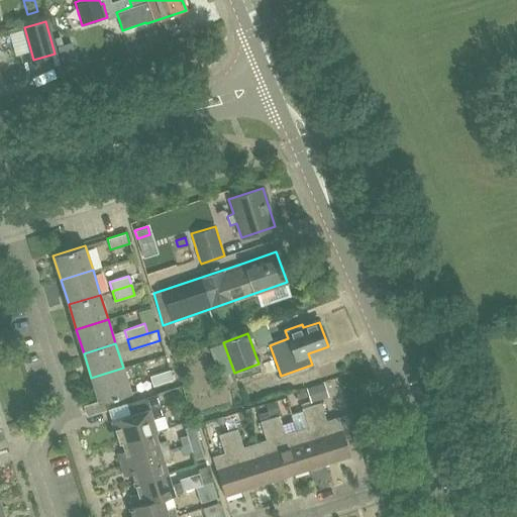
[(123,368),(91,378),(99,403),(131,393),(123,368)]
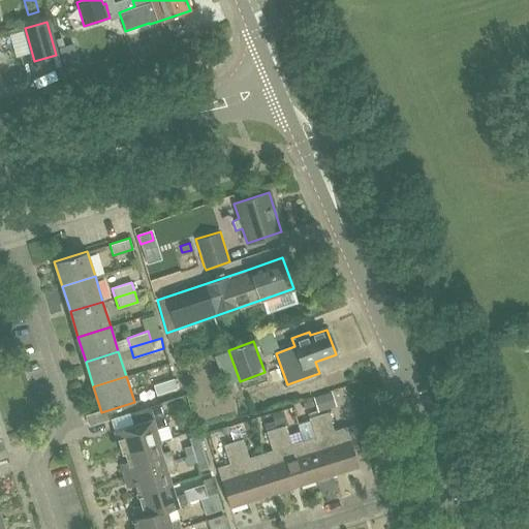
[(153,384),(156,395),(177,389),(174,378),(153,384)]
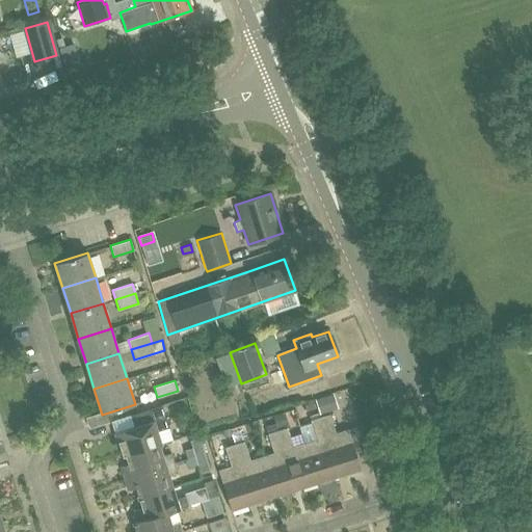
[(320,414),(337,408),(333,395),(316,400),(320,414)]
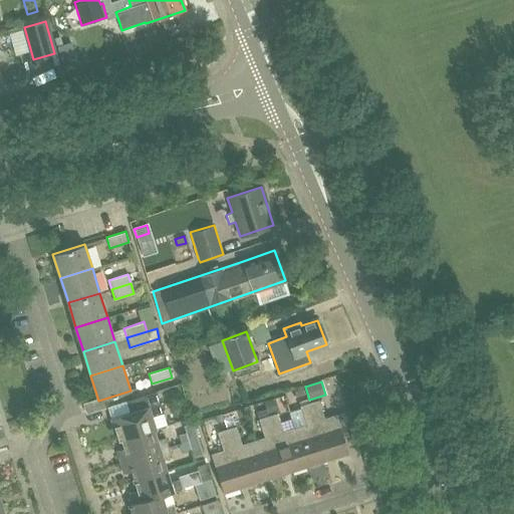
[(302,384),(294,387),(297,396),(305,393),(302,384)]
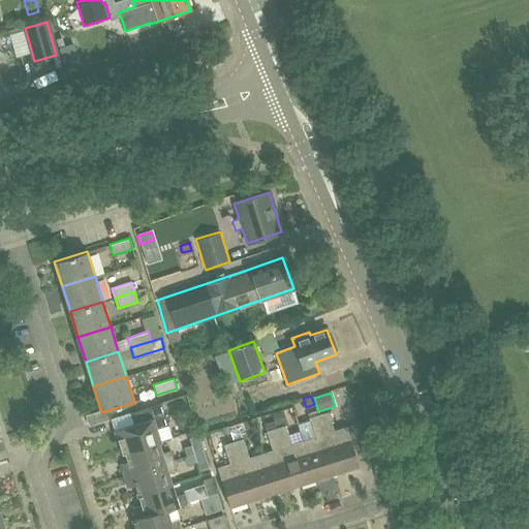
[(142,424),(114,433),(121,454),(124,453),(159,440),(156,429),(167,425),(165,416),(167,416),(167,415),(163,404),(137,412),(142,424)]
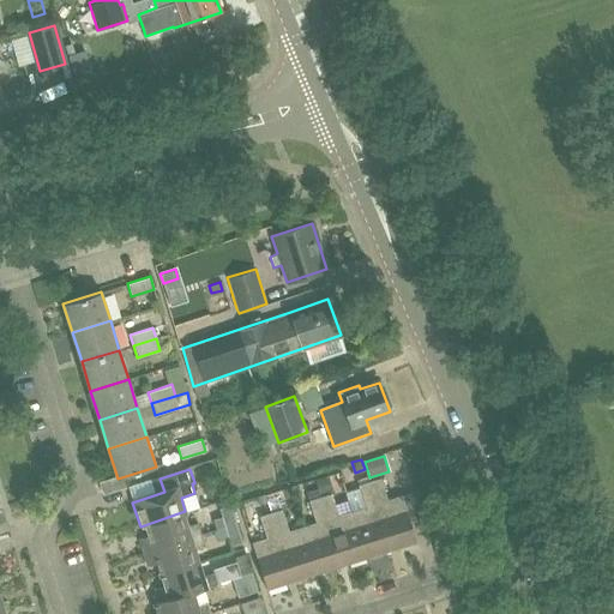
[(321,494),(331,491),(327,477),(317,481),(321,494)]
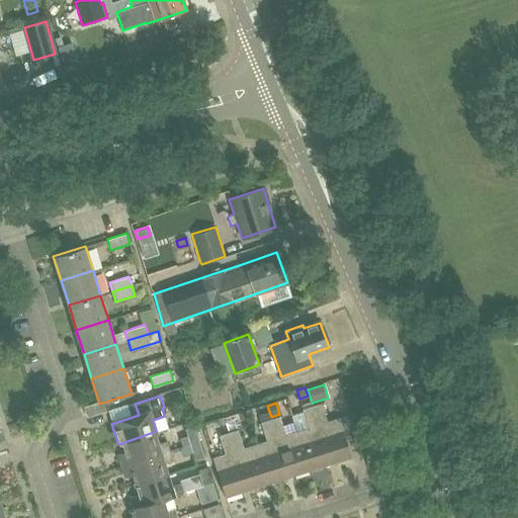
[(322,403),(312,406),(330,462),(351,456),(345,437),(352,434),(346,415),(339,418),(328,421),(322,403)]
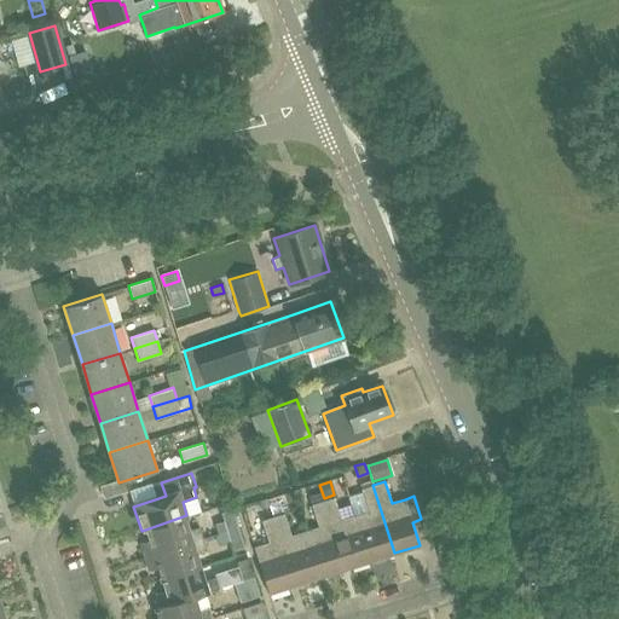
[(370,510),(357,515),(371,560),(394,553),(372,485),(363,487),(370,510)]
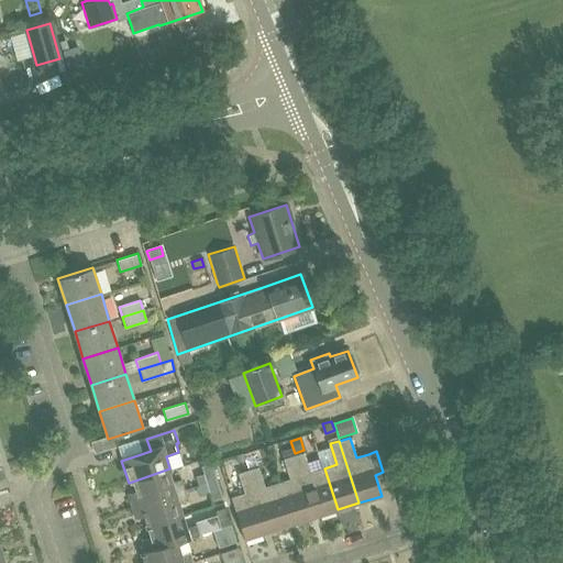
[(306,452),(295,455),(315,517),(338,509),(324,468),(312,472),(306,452)]
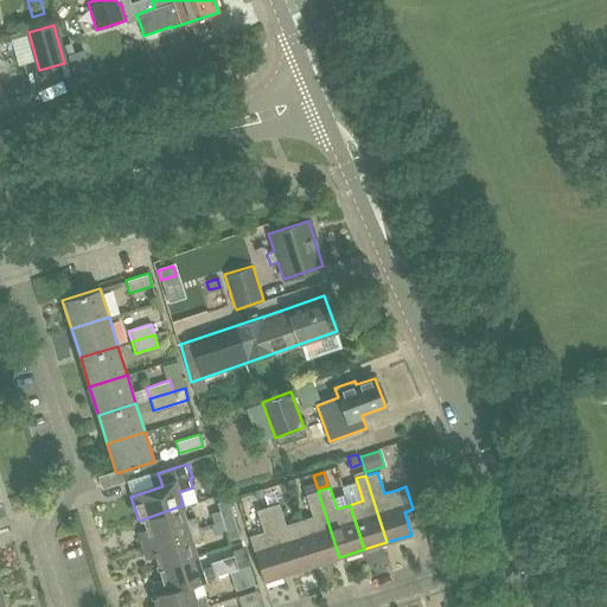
[(313,516),(300,521),(314,566),(339,557),(318,491),(306,494),(313,516)]
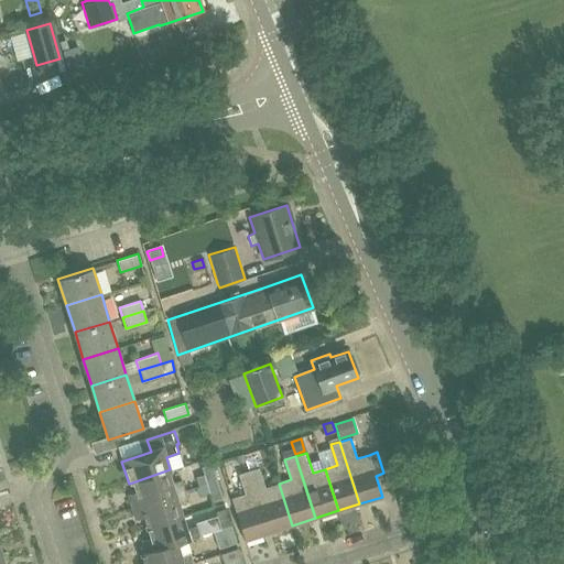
[(216,480),(210,465),(202,467),(205,476),(195,478),(198,486),(216,480)]
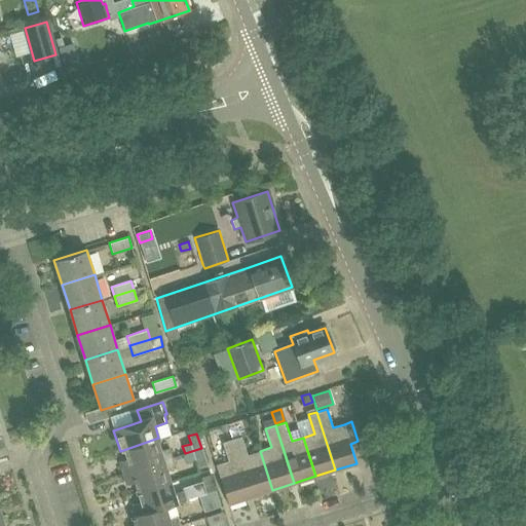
[(242,436),(232,439),(251,496),(272,490),(260,451),(249,454),(242,436)]
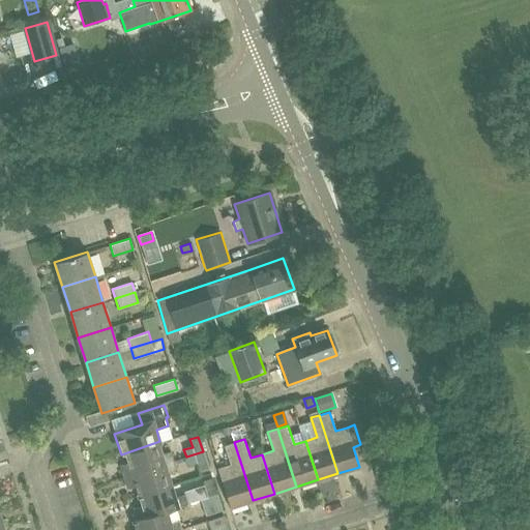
[(125,468),(122,469),(125,476),(173,461),(171,451),(163,454),(158,443),(159,442),(159,441),(124,453),(127,463),(125,468)]
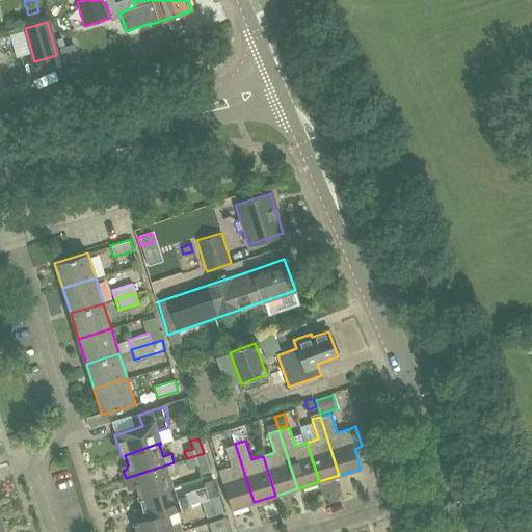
[(254,502),(235,444),(225,447),(232,464),(218,469),(231,509),(254,502)]
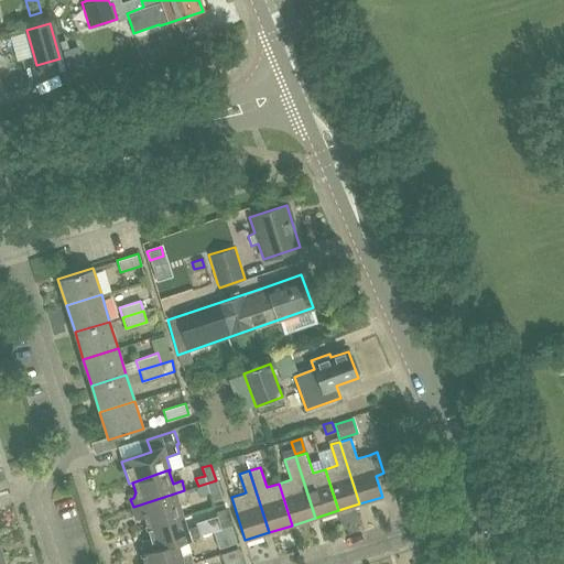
[(221,498),(216,480),(207,484),(213,501),(221,498)]
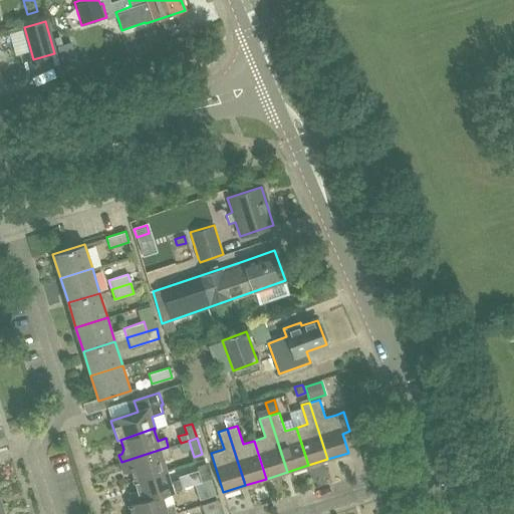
[(168,447),(121,462),(123,470),(126,469),(131,472),(133,481),(167,470),(164,459),(171,457),(168,447)]
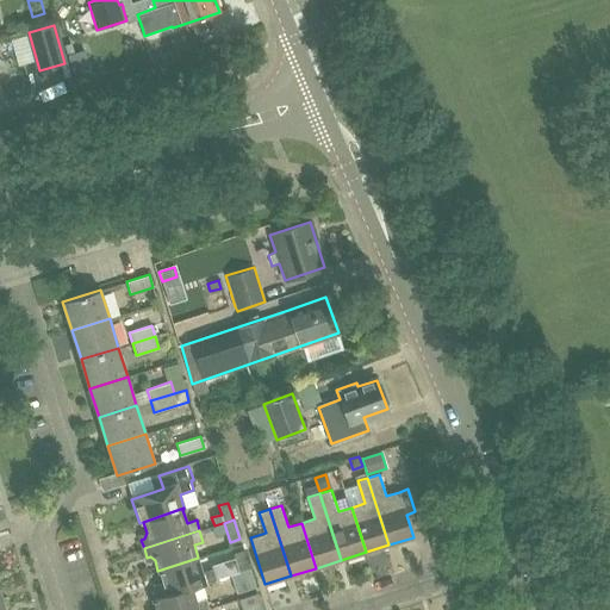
[(249,568),(244,551),(234,554),(240,572),(249,568)]
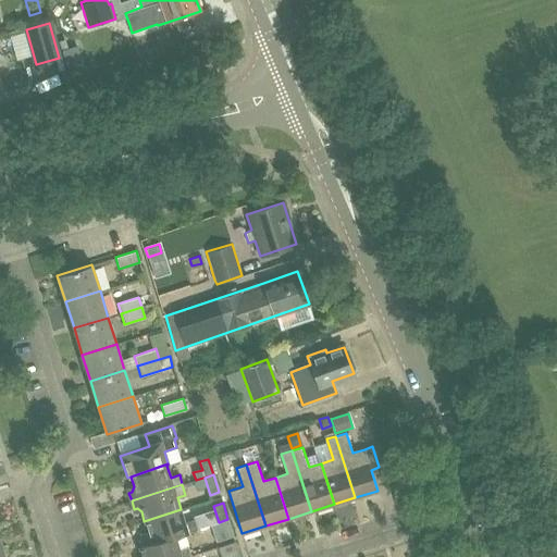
[(145,537),(143,537),(145,545),(176,535),(197,529),(194,520),(185,523),(181,509),(144,521),(147,531),(145,537)]
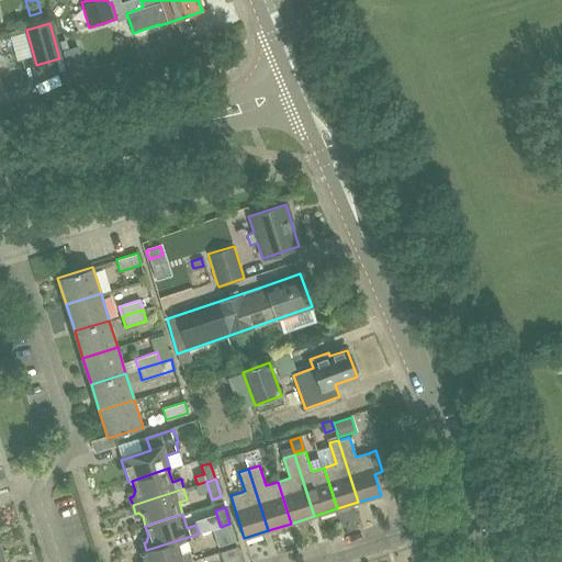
[(236,541),(229,524),(221,527),(212,529),(217,548),(236,541)]
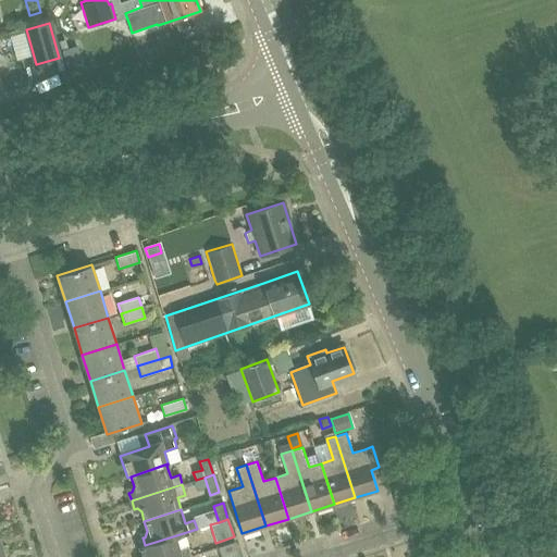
[(140,556),(184,556),(190,555),(187,546),(181,549),(176,535),(145,545),(138,547),(141,556),(140,556)]
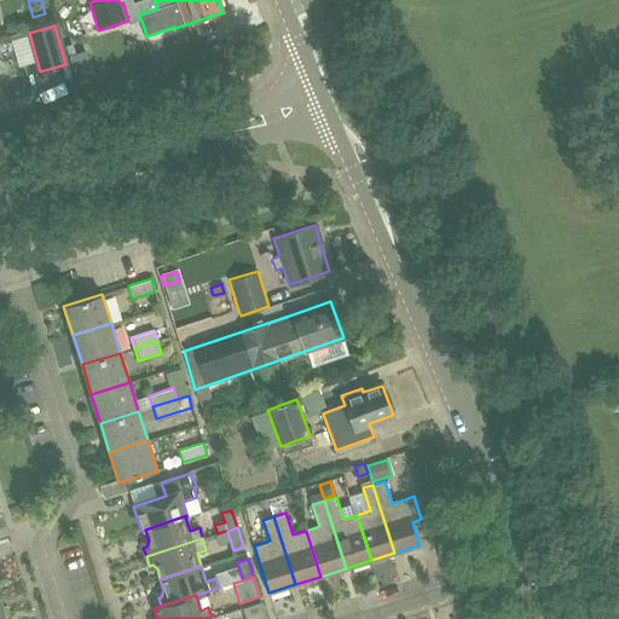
[(266,618),(261,603),(242,609),(244,618),(266,618)]
